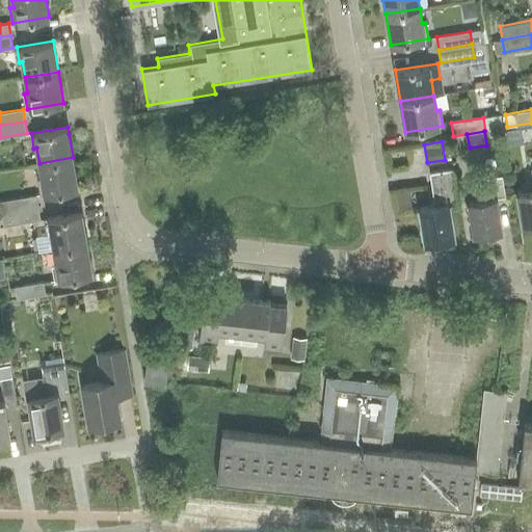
[(78,188),(73,157),(40,163),(42,179),(38,179),(42,194),(78,188)]
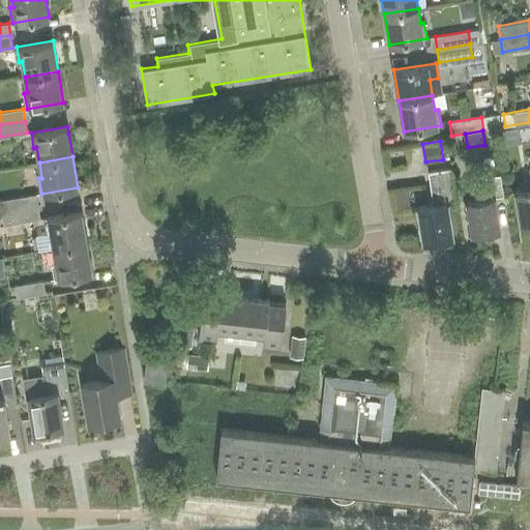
[(447,203),(457,202),(451,168),(429,171),(434,204),(418,206),(424,241),(452,237),(447,203)]
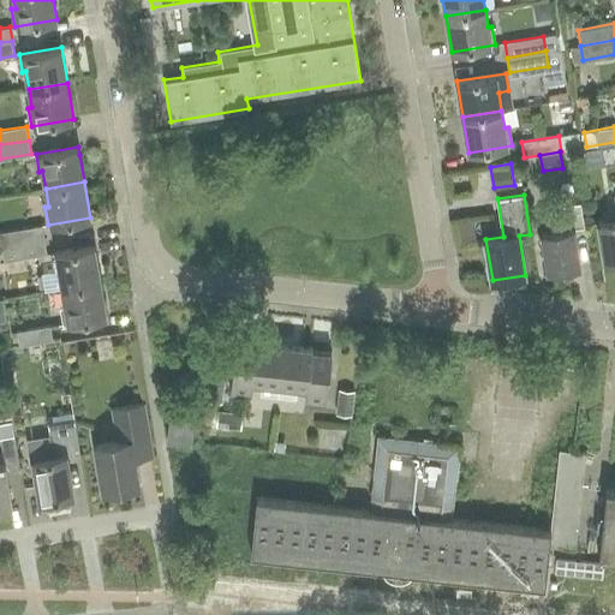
[(614,195),(614,196),(614,199),(614,219),(599,222),(605,263),(614,261),(614,195)]
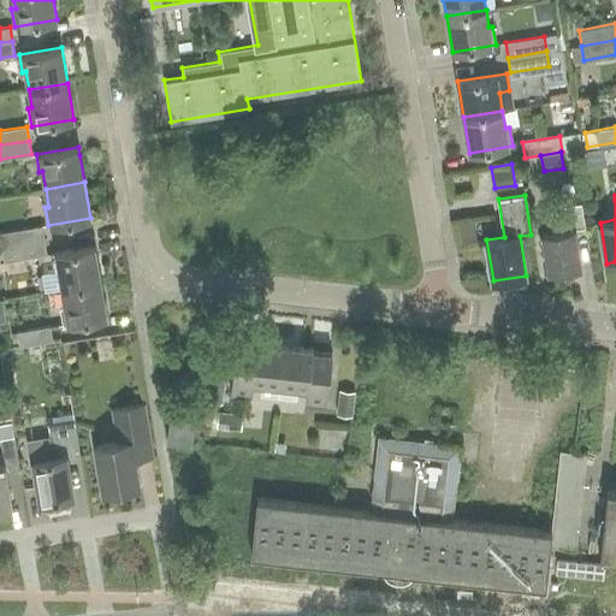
[(574,230),(586,227),(582,203),(556,207),(561,231),(544,234),(550,272),(580,267),(574,230)]
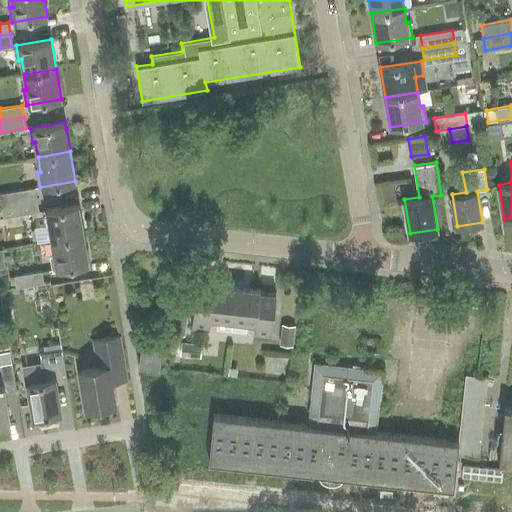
[(37,199),(35,187),(0,193),(0,195),(2,205),(37,199)]
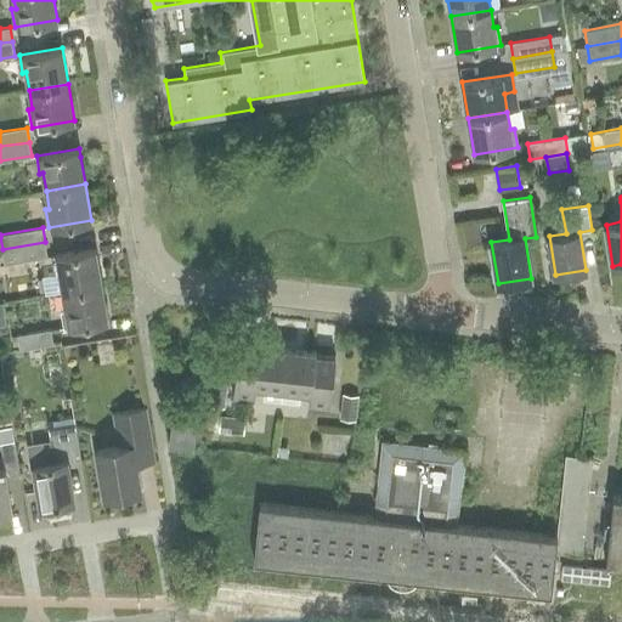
[(47,256),(45,242),(3,249),(5,264),(47,256)]
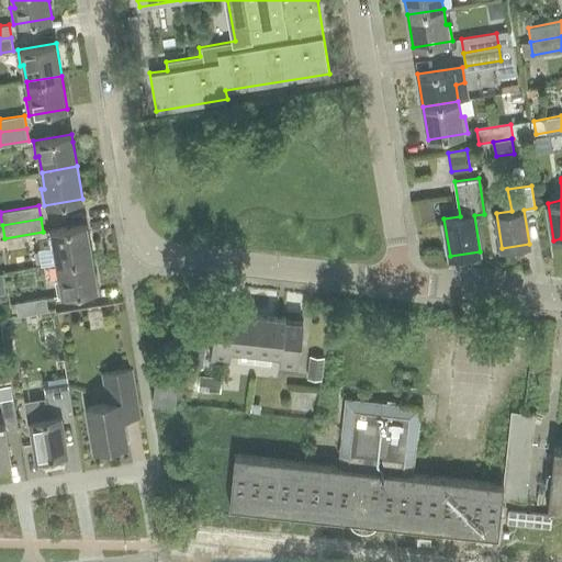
[(54,246),(57,262),(92,257),(87,224),(47,231),(51,247),(54,246)]
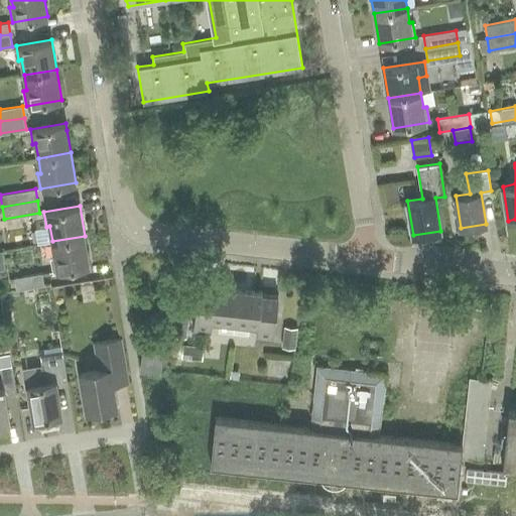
[(90,266),(85,236),(52,241),(54,256),(51,257),(53,271),(90,266)]
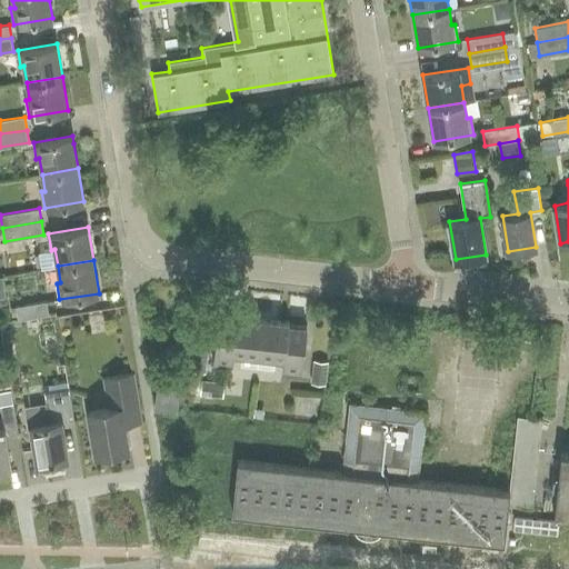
[(49,316),(47,301),(15,307),(17,320),(49,316)]
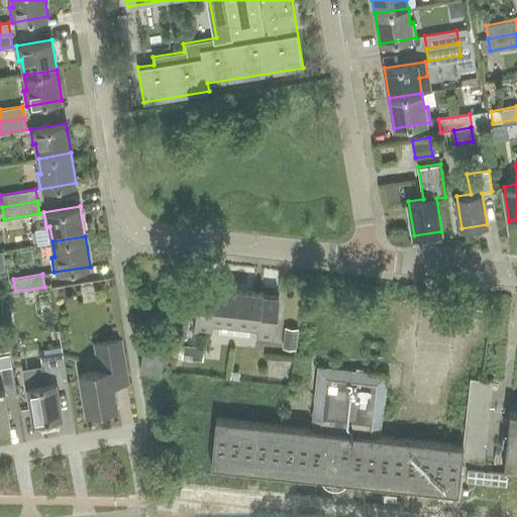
[(198,287),(194,329),(211,331),(212,320),(220,321),(219,331),(234,333),(249,335),(250,324),(257,325),(256,336),(275,338),(279,296),(263,294),(263,292),(238,290),(215,287),(214,289),(198,287)]
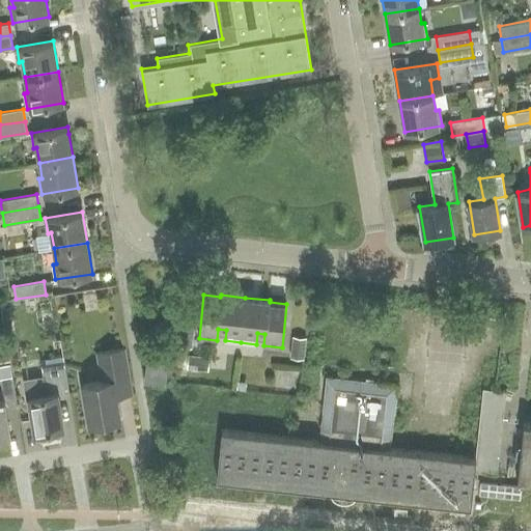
[(195,323),(182,322),(178,346),(193,347),(195,323)]
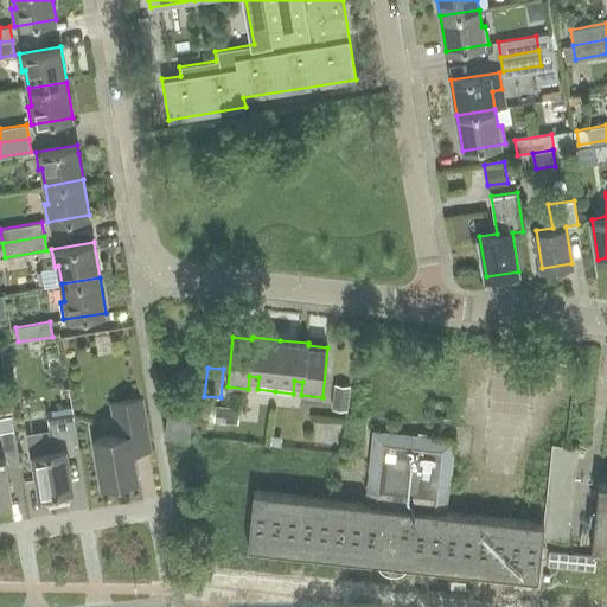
[(20,395),(18,384),(7,387),(10,397),(20,395)]
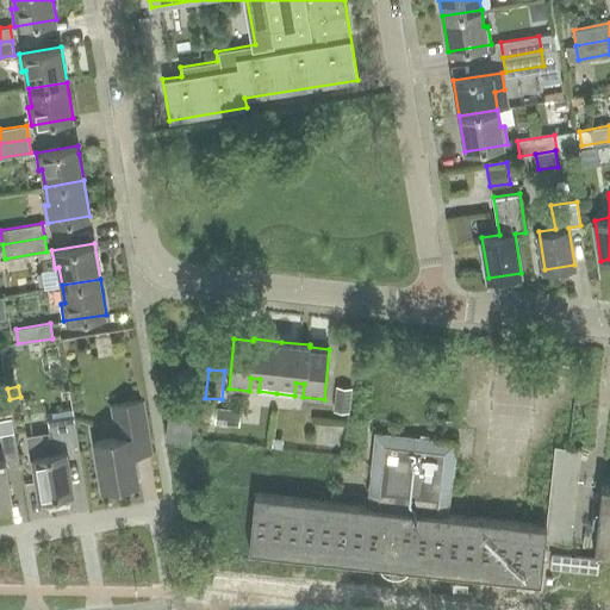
[(336,386),(334,410),(349,412),(353,388),(336,386)]
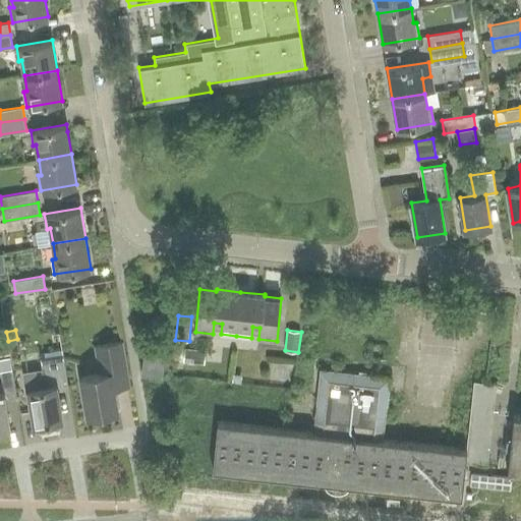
[(0,348),(8,347),(6,334),(0,334),(0,348)]
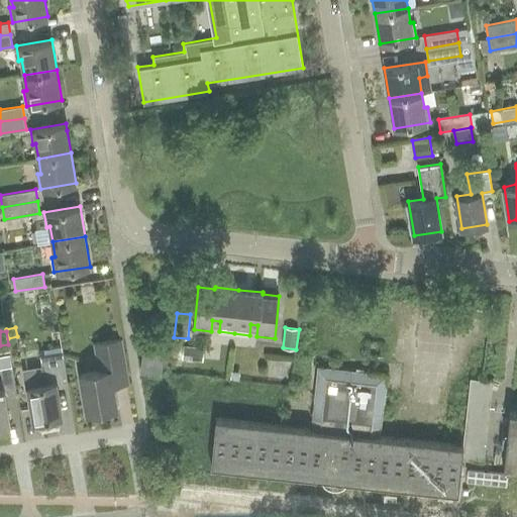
[(113,385),(128,382),(120,339),(95,343),(100,371),(80,374),(87,412),(117,407),(113,385)]
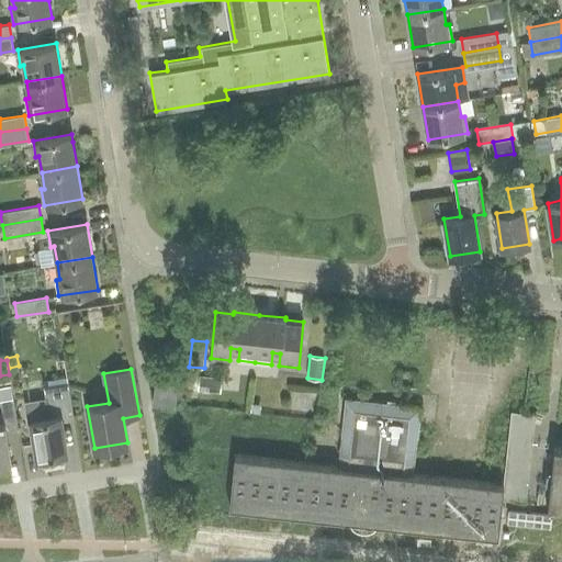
[(198,390),(221,392),(222,378),(199,375),(198,390)]
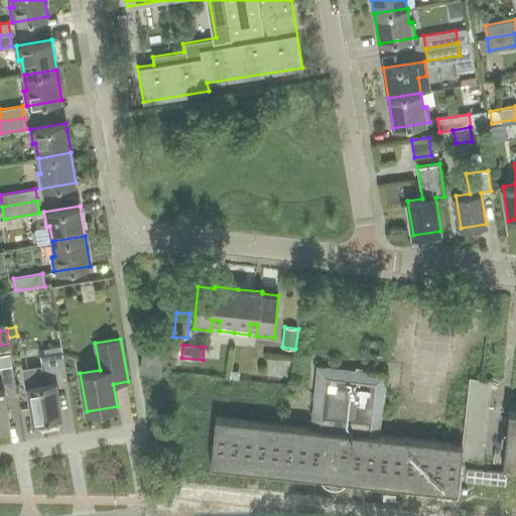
[(40,353),(42,366),(22,370),(24,384),(27,383),(34,420),(61,415),(55,383),(68,381),(62,349),(40,353)]
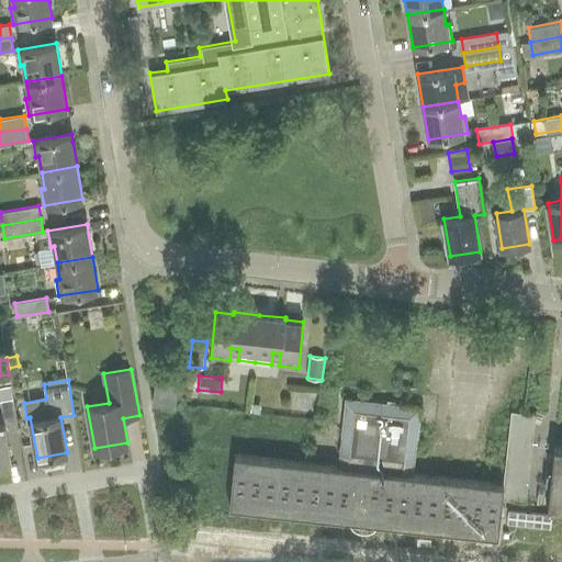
[(175,404),(177,384),(156,382),(154,402),(175,404)]
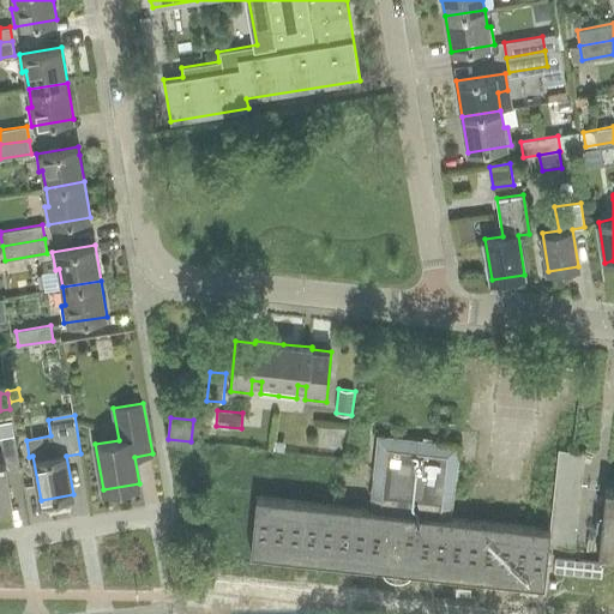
[(19,467),(14,441),(13,434),(0,435),(0,506),(12,505),(5,469),(19,467)]
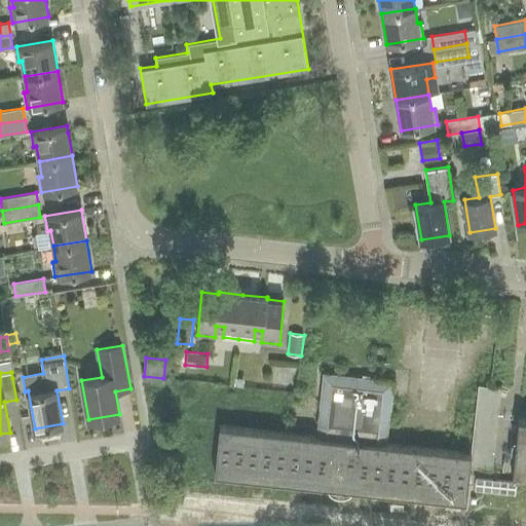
[(479,386),(472,453),(470,466),(492,468),(500,388),(479,386)]
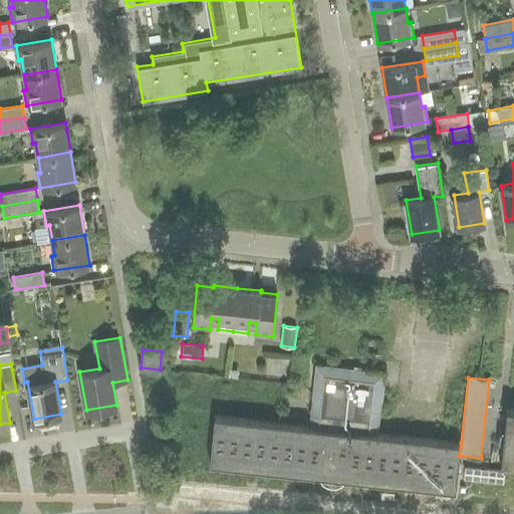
[(513,466),(513,408),(507,408),(501,465),(513,466)]
